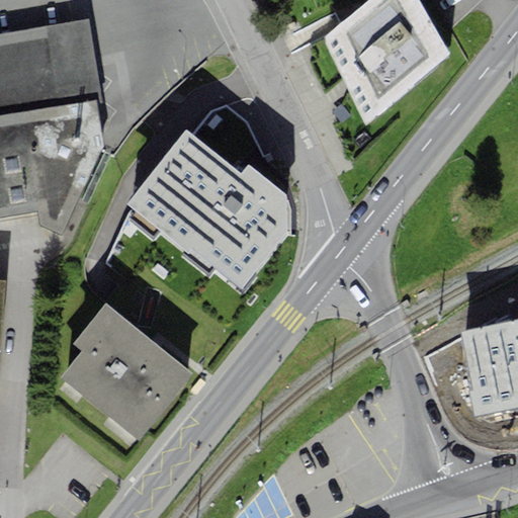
[(449,56),(418,0),(370,0),(326,37),(365,124),(449,56)]
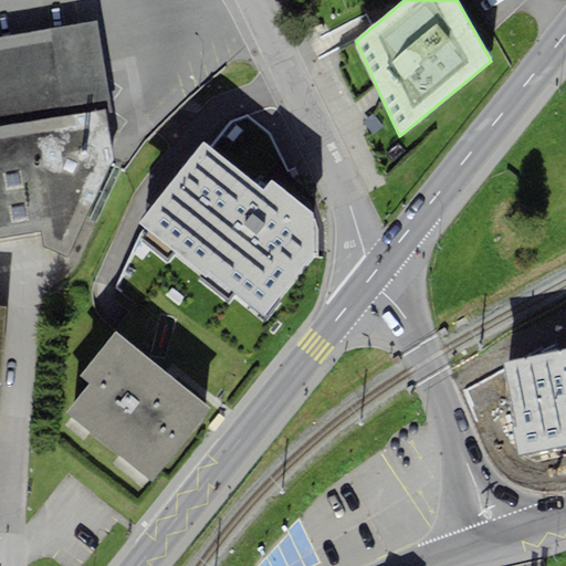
[(0,238),(41,230),(44,249),(67,259),(117,166),(106,112),(113,111),(98,22),(0,38),(0,238)]
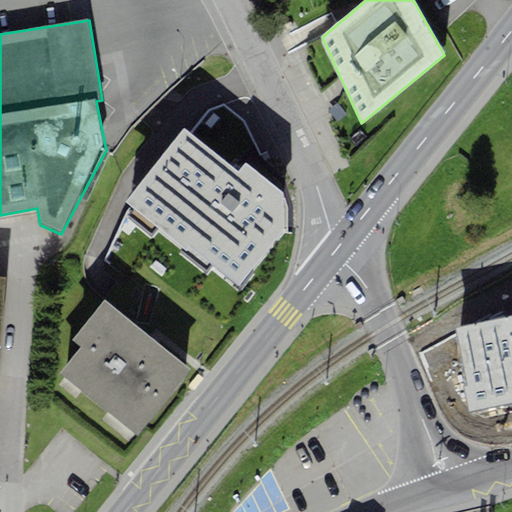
[(184,128),(125,201),(134,209),(128,215),(151,236),(158,229),(183,248),(180,253),(206,273),(211,265),(239,288),(285,233),(288,209),(283,194),(245,164),(238,171),(184,128)]
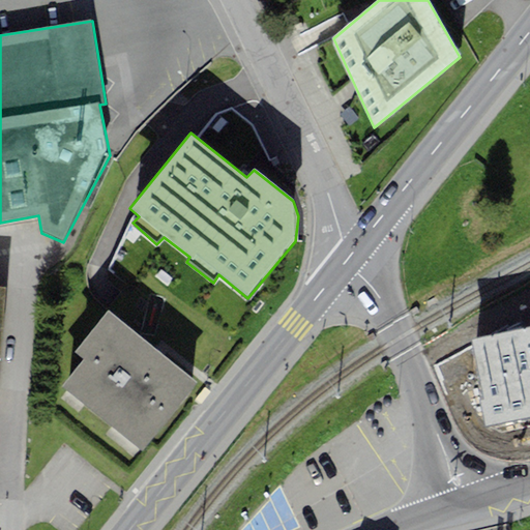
[(198,382),(108,310),(72,352),(83,360),(62,386),(142,450),(163,424),(198,382)]
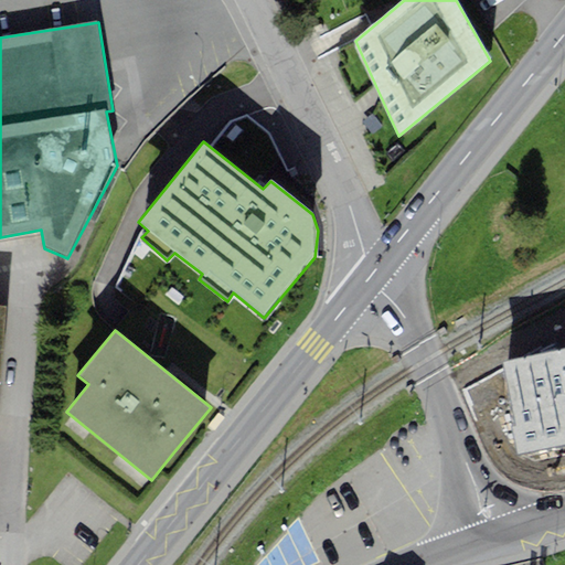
[(564,349),(502,362),(522,456),(564,446),(564,349)]
